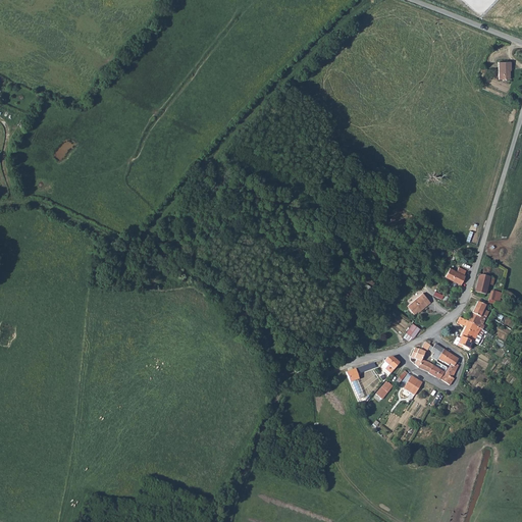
[(511,68),(511,62),(498,62),(499,80),(510,80),(510,68),(511,68)]
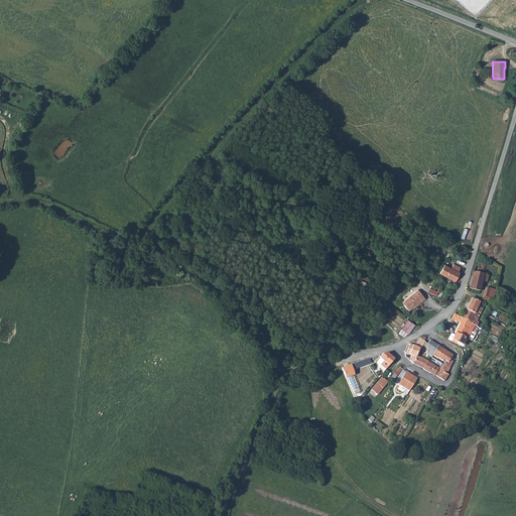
[(440,267),(436,273),(452,280),(457,271),(456,270),(458,266),(450,262),(448,267),(442,263),(440,267)]
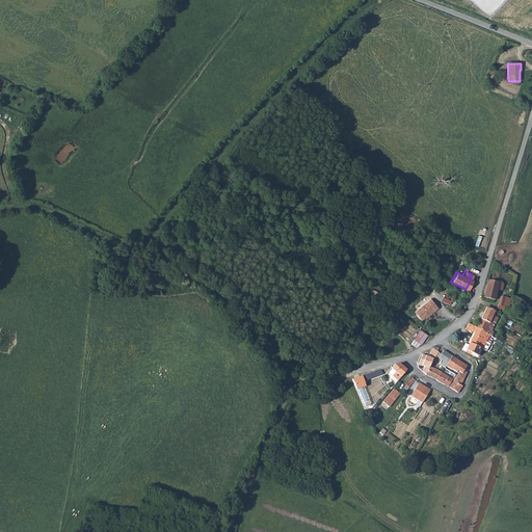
[(489,277),(487,289),(498,292),(500,287),(501,281),(489,277)]
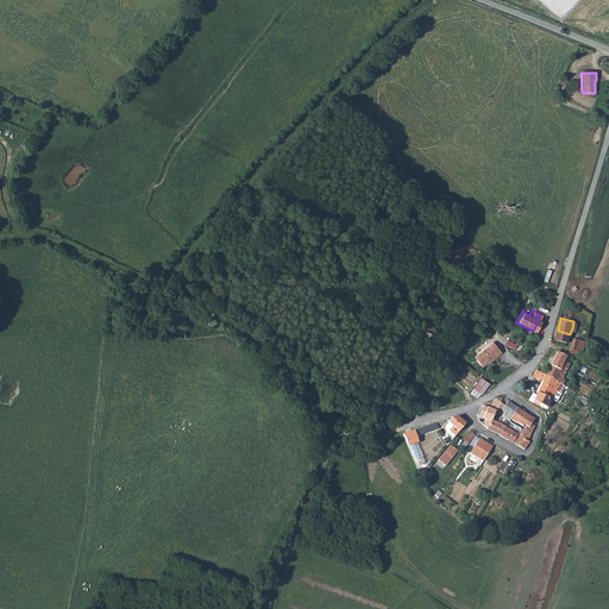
[(570,334),(558,331),(557,339),(569,341),(570,334)]
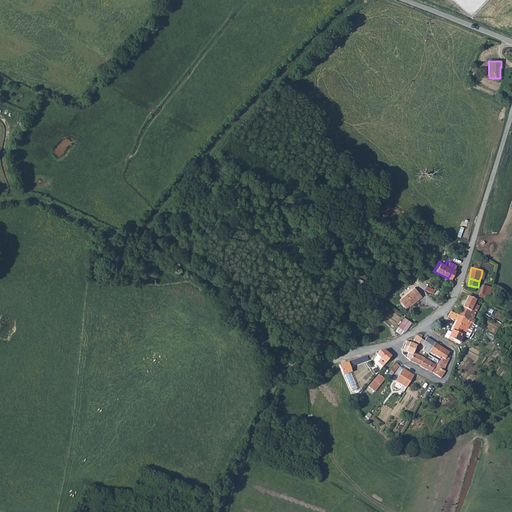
[(485,284),(482,291),(489,294),(492,287),(485,284)]
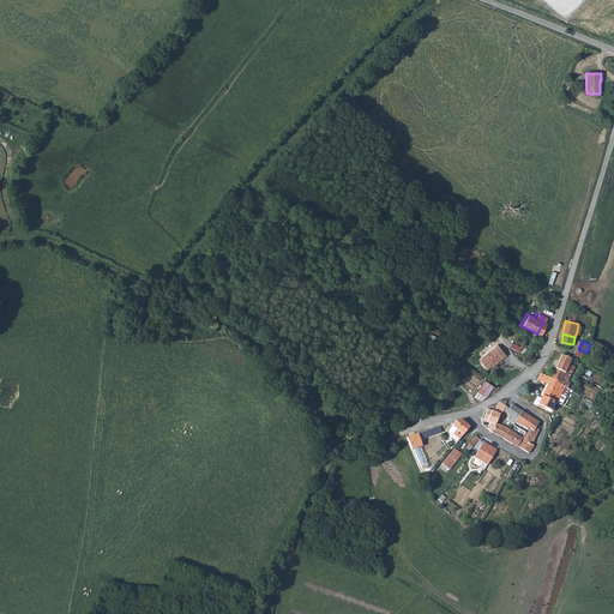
[(495,342),(477,356),(485,366),(489,363),(492,361),(493,362),(505,353),(495,342)]
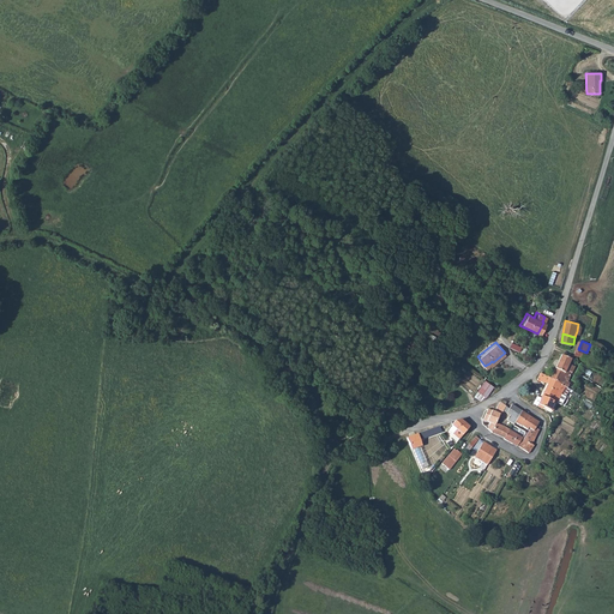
[(564,353),(553,378),(575,387),(577,383),(573,381),(576,372),(570,368),(575,357),(564,353)]
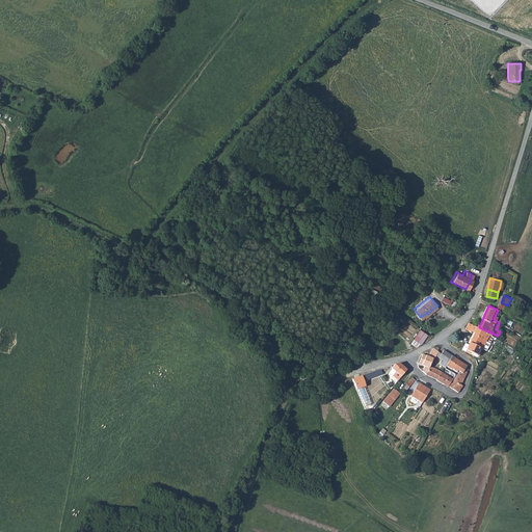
[(479,327),(470,322),(467,328),(476,334),(472,344),(484,349),(487,341),(494,344),(498,336),(479,327)]
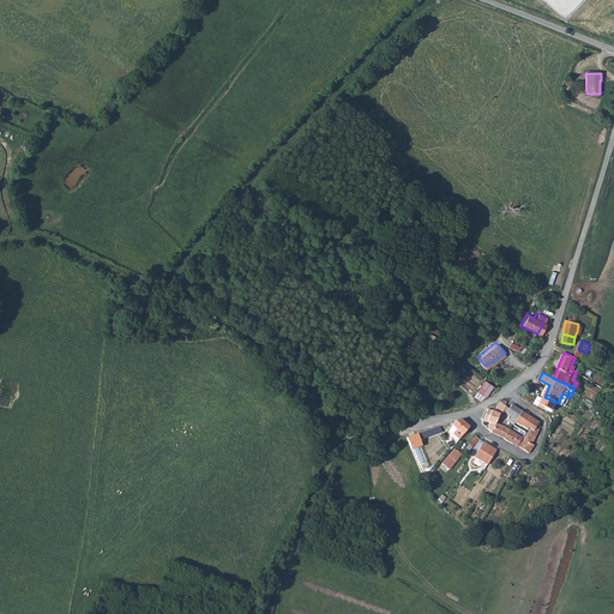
[(483,377),(476,387),(485,393),(492,381),(483,377)]
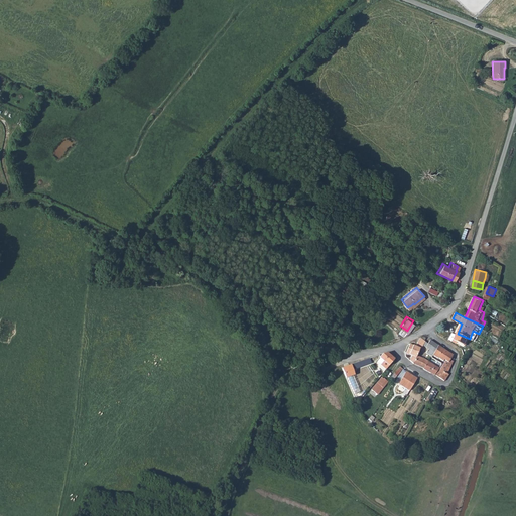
[(457,336),(455,341),(460,343),(467,346),(470,339),(458,334),(457,336)]
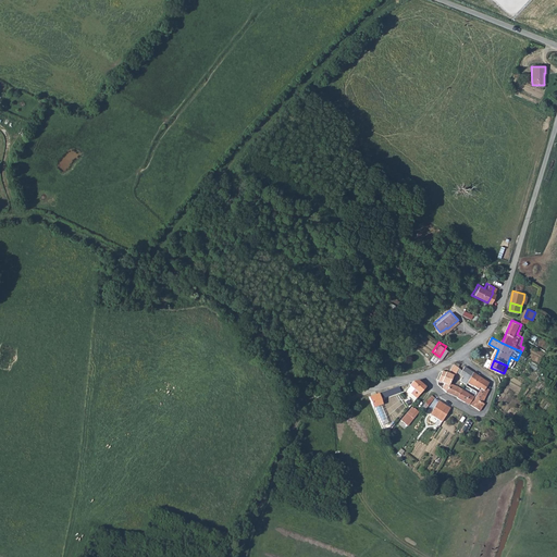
[(446,384),(443,390),(447,392),(452,384),(454,379),(456,376),(457,378),(459,373),(461,368),(456,364),(453,370),(452,375),(444,372),(440,382),(446,384)]
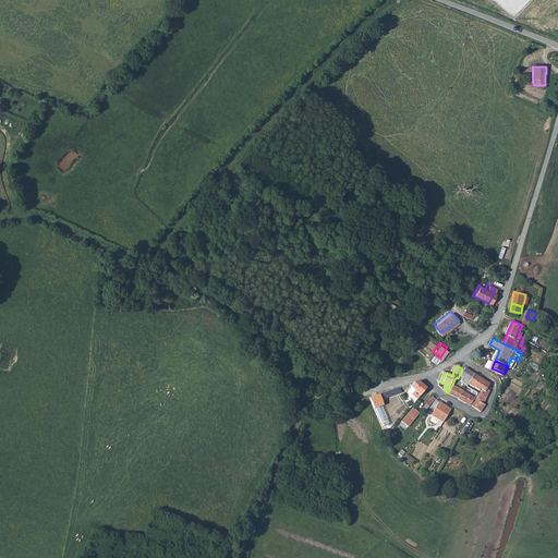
[(462,368),(460,374),(465,377),(463,381),(471,386),(472,385),(477,374),(468,368),(466,371),(462,368)]
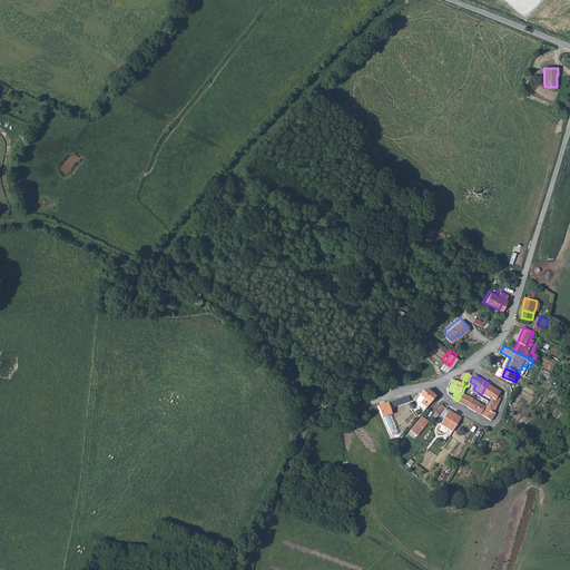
[(488,382),(482,393),(488,396),(489,394),(494,397),(500,389),(488,382)]
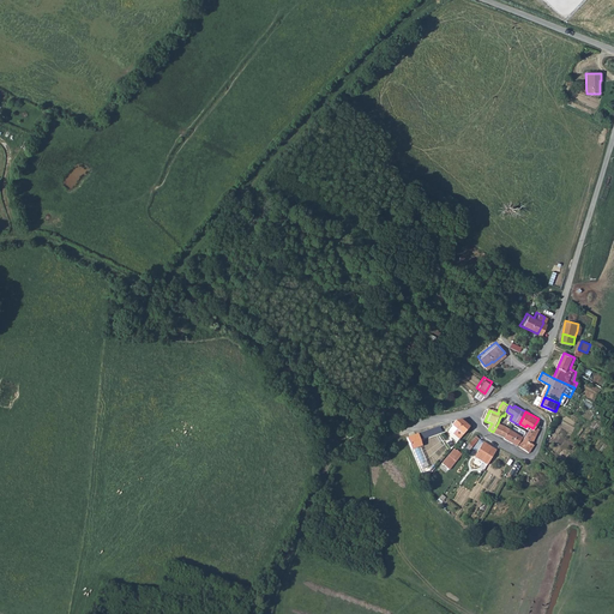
[(539,419),(533,428),(535,431),(539,432),(541,427),(543,422),(539,419)]
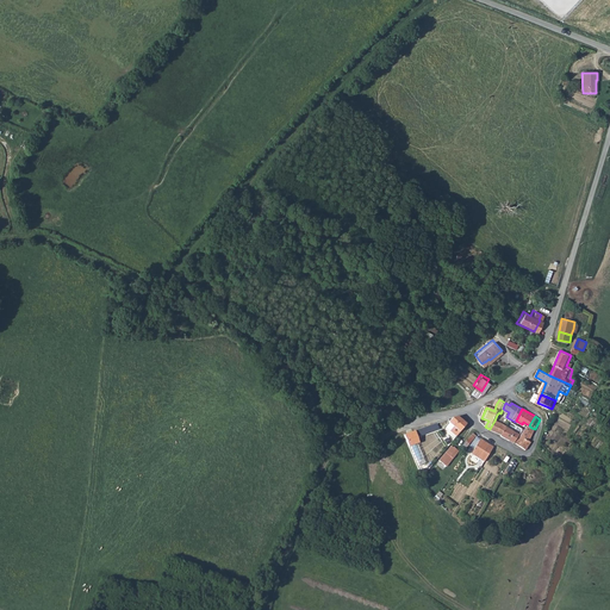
[(460,418),(455,419),(450,424),(448,428),(458,439),(468,425),(460,418)]
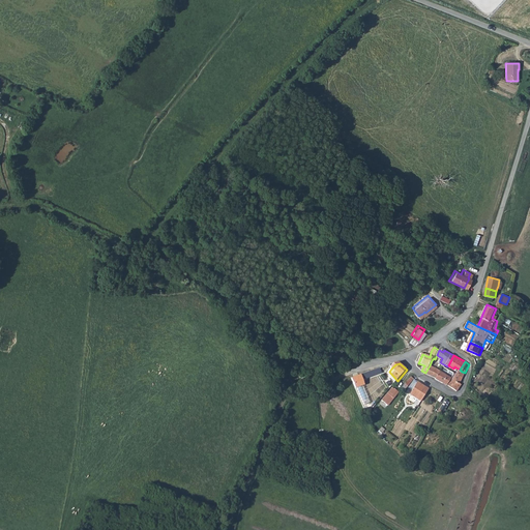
[(430,365),(425,373),(438,379),(442,372),(430,365)]
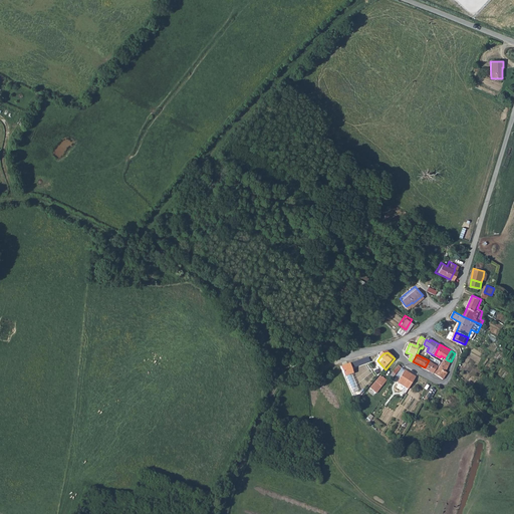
[(441,367),(437,374),(446,380),(450,373),(449,372),(455,359),(453,357),(451,361),(448,360),(443,368),(441,367)]
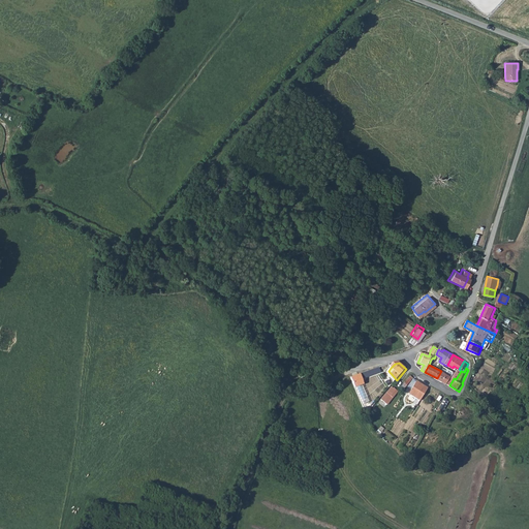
[(380,369),(350,377),(354,387),(364,385),(363,380),(382,374),(380,369)]
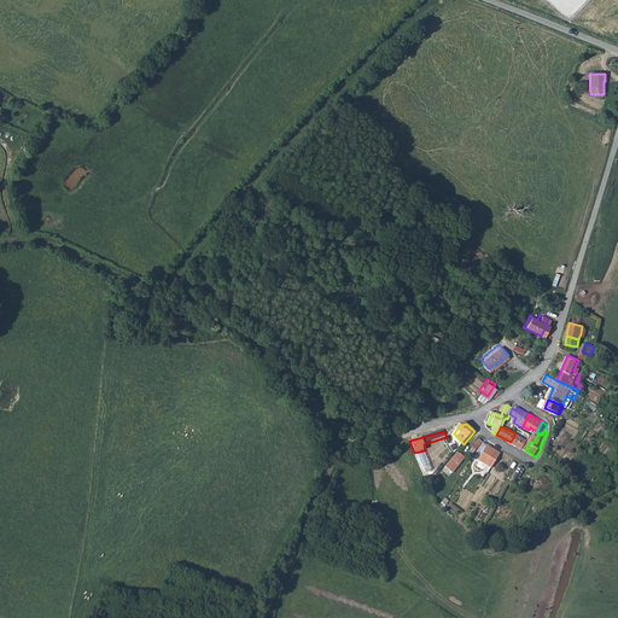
[(511,442),(511,443),(525,450),(530,442),(516,433),(511,442)]
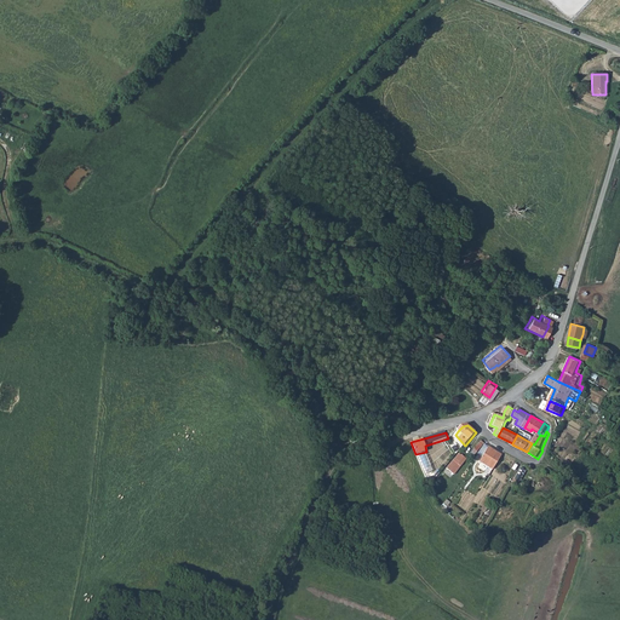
[(501,454),(484,443),(478,453),(482,455),(478,461),(492,470),(501,454)]
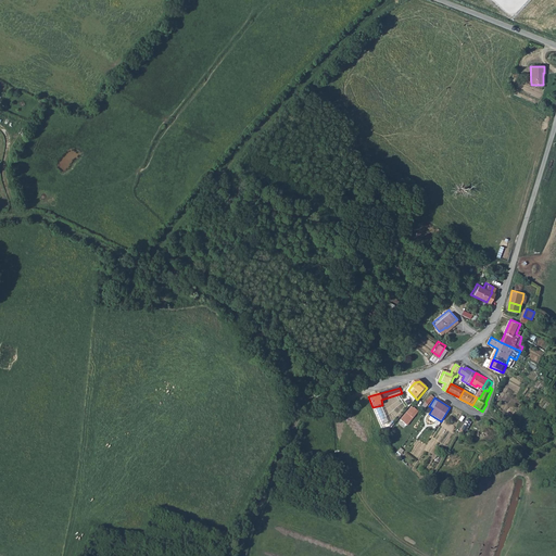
[(414,420),(409,417),(415,411),(413,409),(401,422),(407,428),(414,420)]
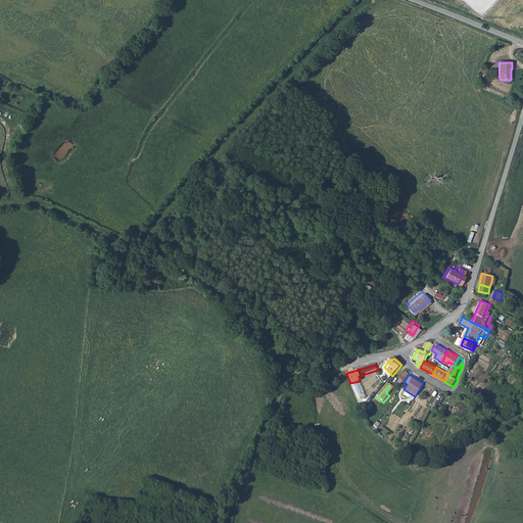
[(390,386),(385,392),(389,395),(393,390),(390,386)]
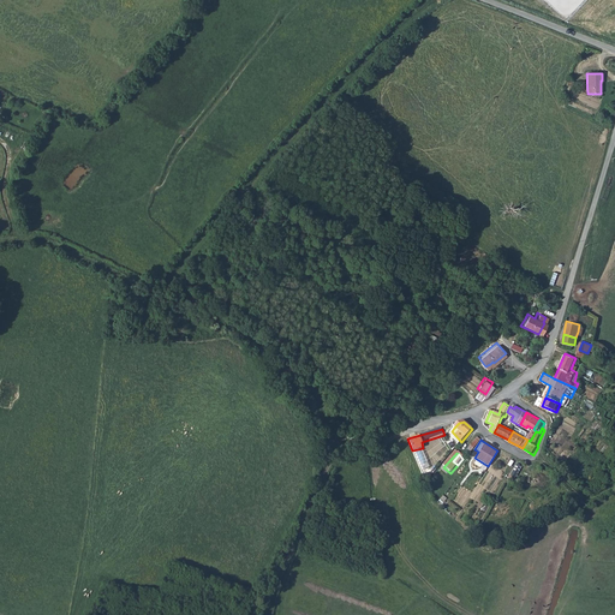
[(525,464),(521,463),(514,473),(518,476),(526,465),(525,464)]
